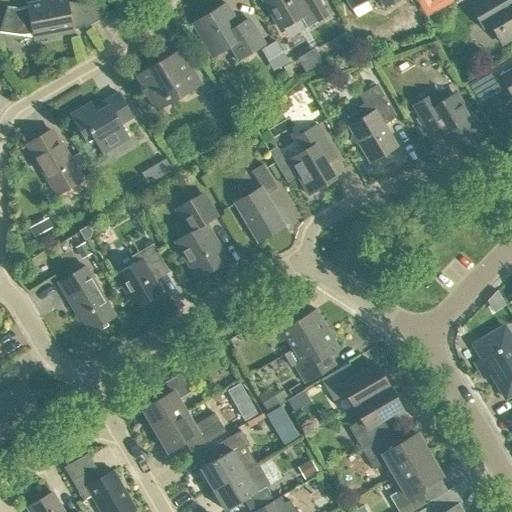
[(25,4),(26,6),(17,9),(7,8),(7,7),(6,6),(0,27),(0,32),(14,35),(31,33),(32,40),(73,32),(71,26),(81,24),(84,29),(104,17),(94,0),(85,0),(77,5),(74,3),(70,2),(67,3),(66,0),(38,0),(39,1),(25,4)]
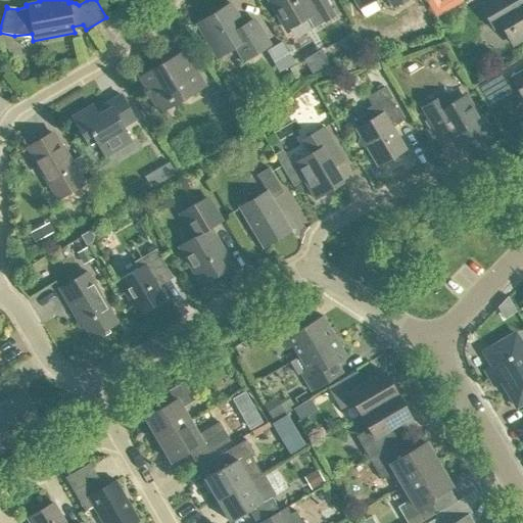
[(268,0),(286,32),(305,20),(312,31),(333,17),(323,0),(268,0)]
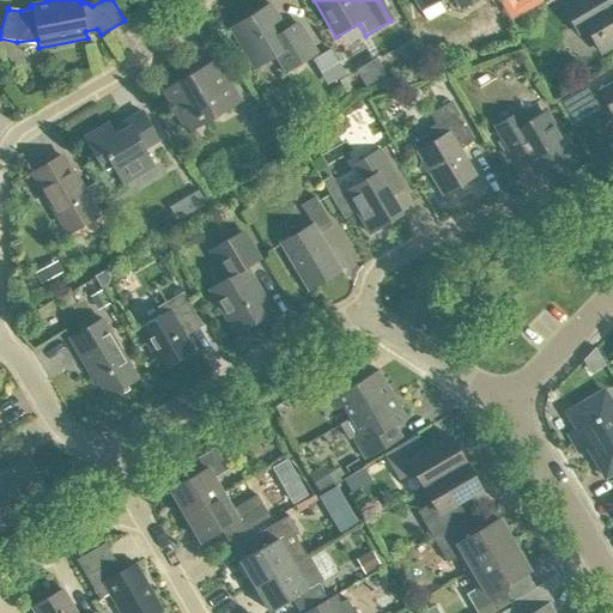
[(412,0),(419,11),(437,0),(453,0),(459,10),(475,0),(412,0)]
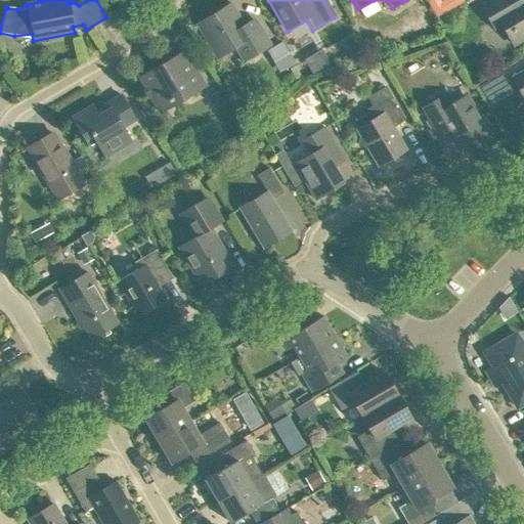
[(523,0),(490,0),(480,6),(493,29),(500,25),(513,45),(523,38),(523,0)]
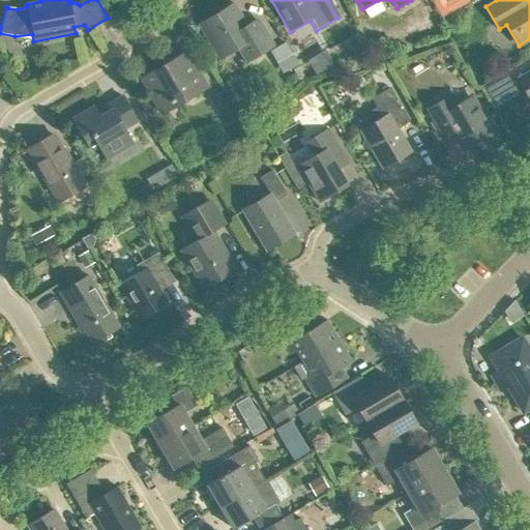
[(218,59),(237,48),(245,62),(271,47),(256,22),(245,28),(232,6),(199,26),(218,59)]
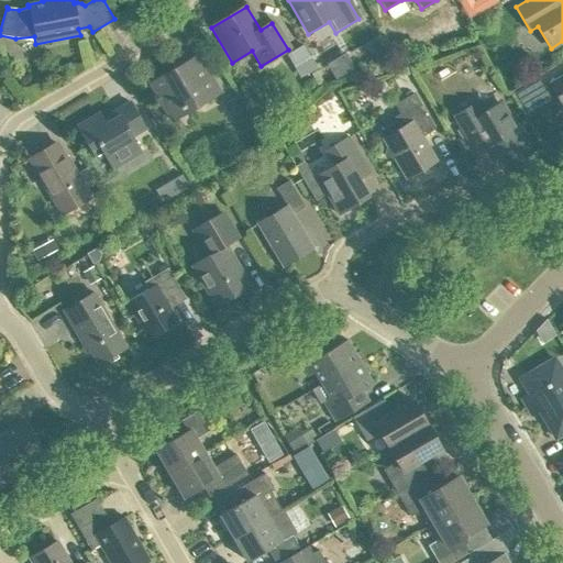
[(286,55),(299,79),(317,69),(304,45),(286,55)]
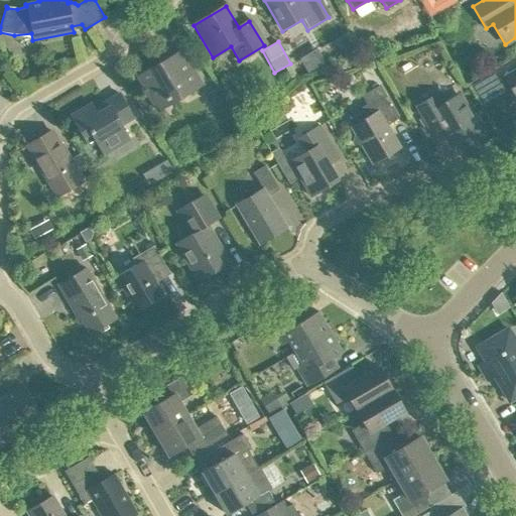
[(310,69),(326,56),(316,46),(302,57),(310,69)]
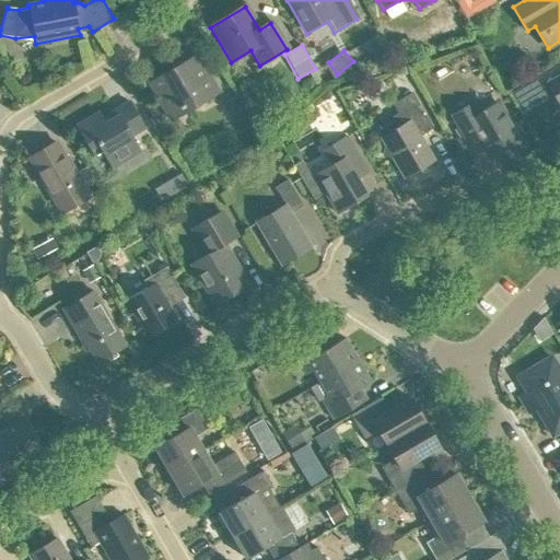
[(148,84),(167,117),(190,103),(194,107),(218,93),(199,60),(175,74),(173,69),(148,84)]
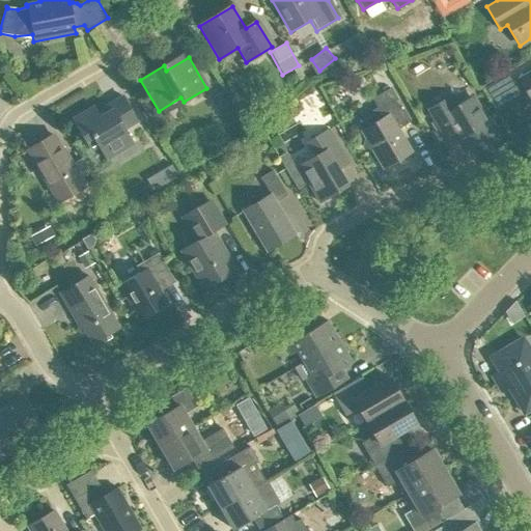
[(305,78),(299,66),(292,70),(299,81),(305,78)]
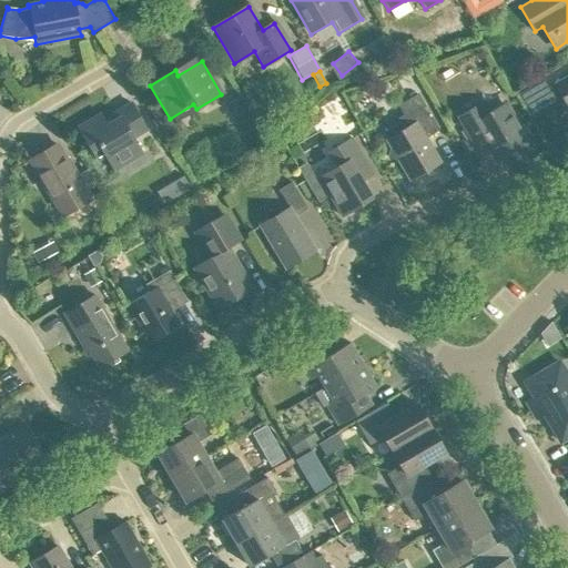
[(567,73),(553,83),(567,110),(567,109),(567,73)]
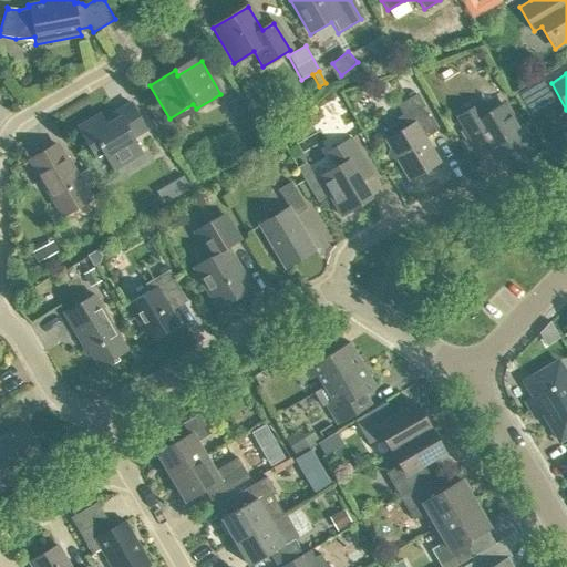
[(437,162),(424,138),(435,132),(414,95),(397,105),(402,115),(394,120),(401,131),(384,140),(390,148),(388,157),(397,160),(408,179),(437,162)]
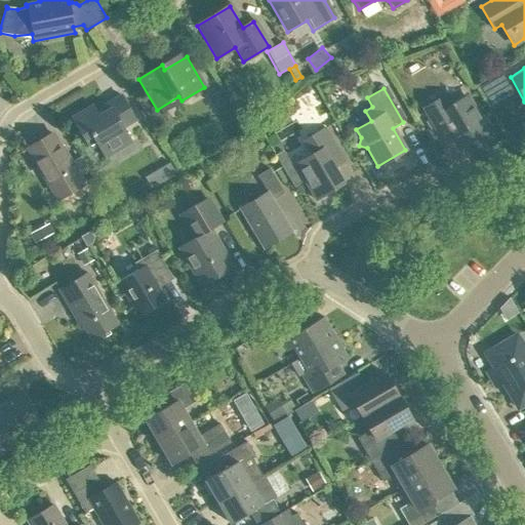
[(94,112),(91,107),(71,118),(89,149),(96,145),(105,158),(130,143),(122,128),(134,121),(120,96),(94,112)]
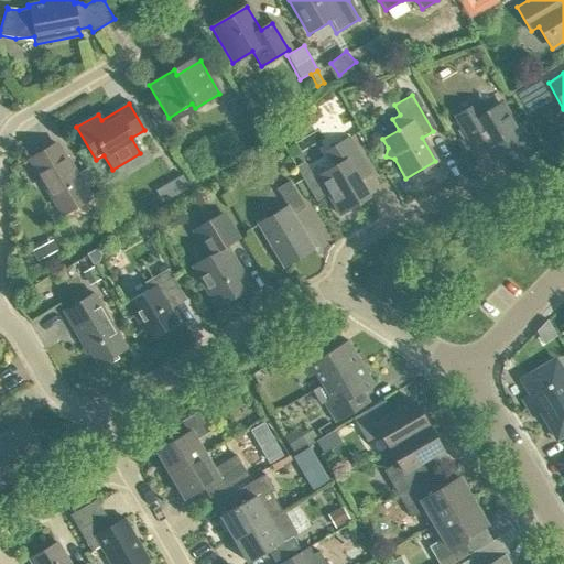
[(472,147),(484,139),(497,162),(527,144),(509,116),(506,118),(498,105),(480,115),(474,104),(453,117),(472,147)]
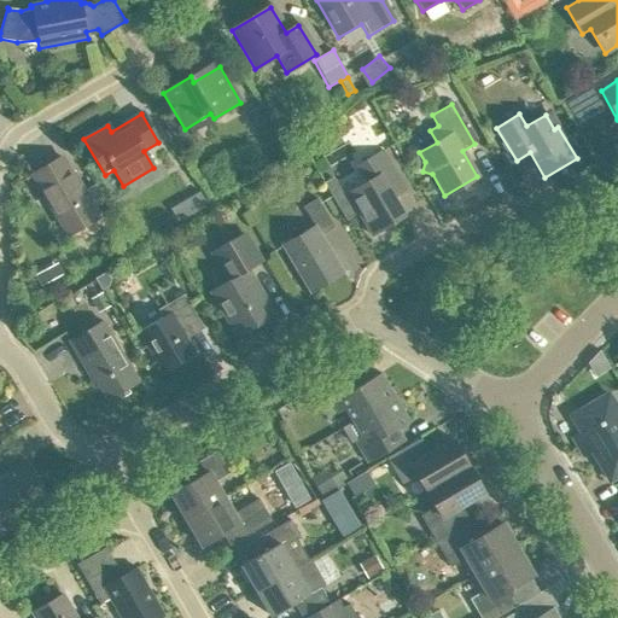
[(357,213),(371,235),(404,216),(379,174),(391,167),(382,150),(356,165),(366,182),(345,193),(348,198),(357,213)]
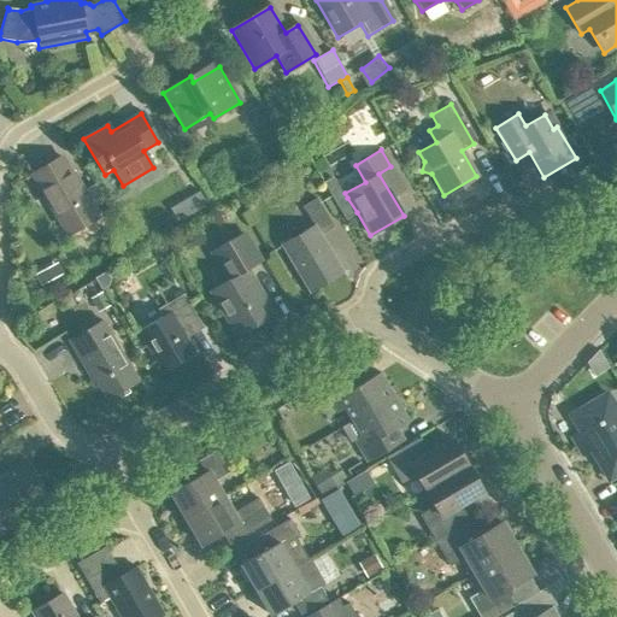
[(94,218),(97,217),(62,158),(33,175),(66,234),(84,223),(86,225),(95,221),(94,218)]
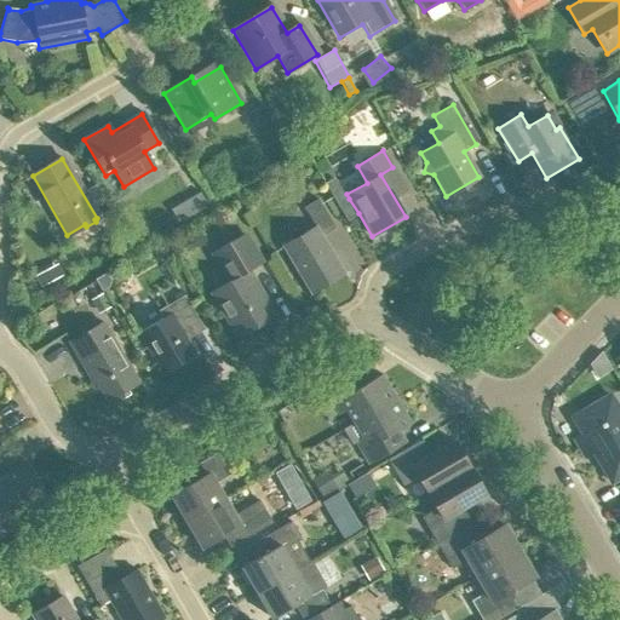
[(95,185),(86,190),(93,202),(102,197),(95,185)]
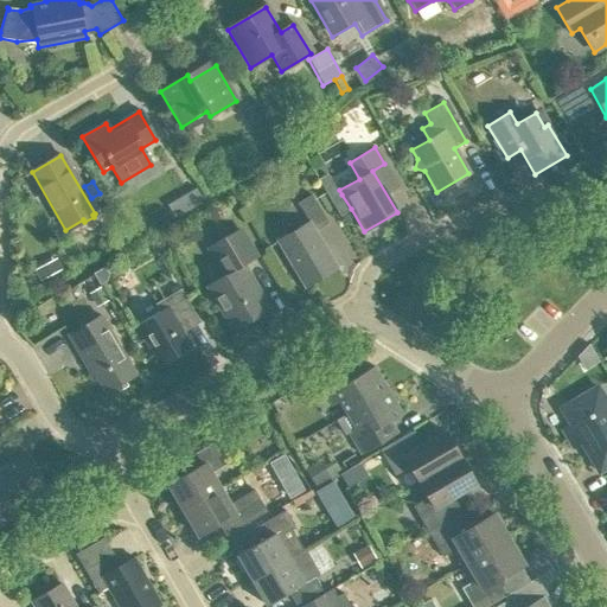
[(351,209),(342,195),(330,202),(339,216),(351,209)]
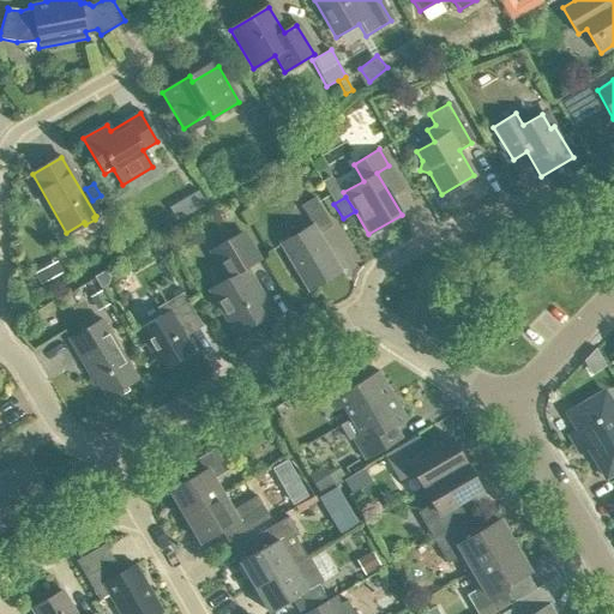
[(300,206),(312,226),(280,245),(307,290),(339,270),(318,234),(330,227),(313,198),(300,206)]
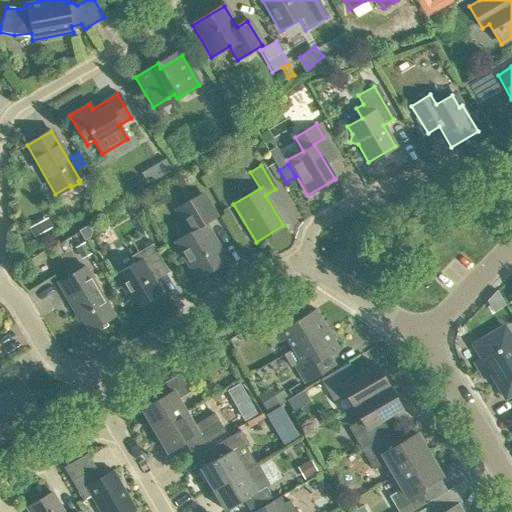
[(176,241),(198,278),(225,262),(203,225),(215,218),(201,194),(176,208),(190,233),(176,241)]
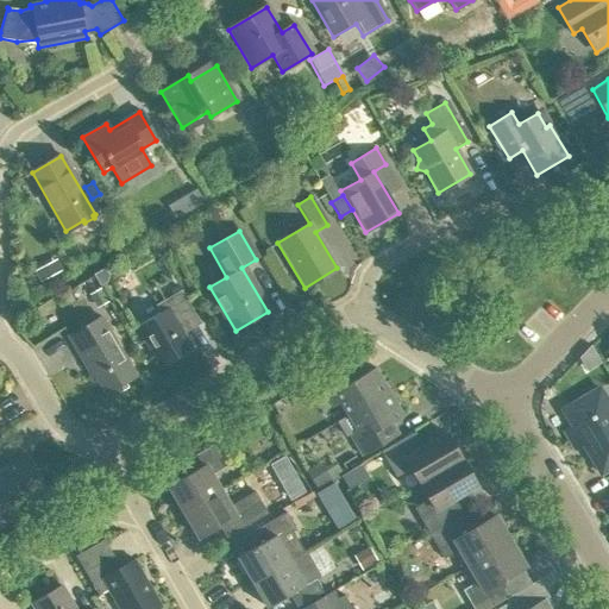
[(168,246),(161,234),(150,240),(155,249),(161,250),(168,246)]
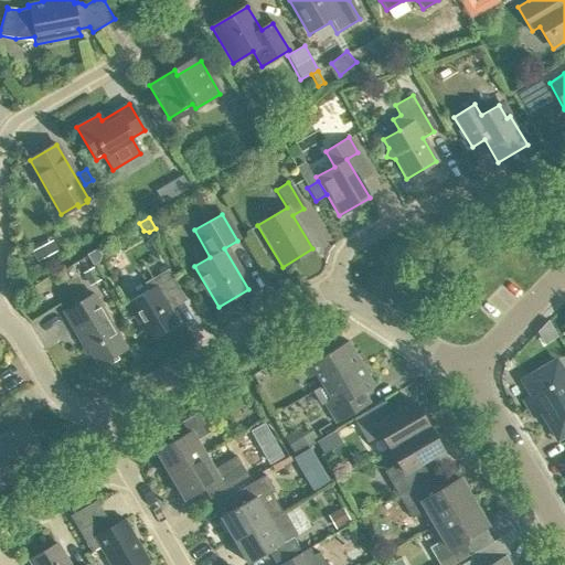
[(43,246),(32,253),(36,262),(49,255),(43,246)]
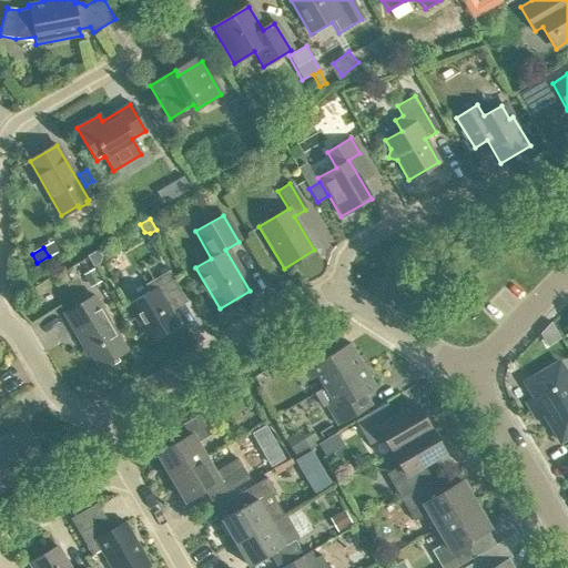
[(100,262),(101,256),(97,250),(87,256),(93,266),(100,262)]
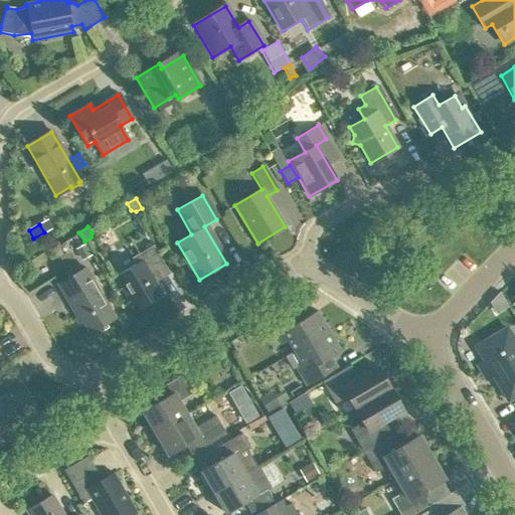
[(84,244),(75,249),(81,261),(91,254),(84,244)]
